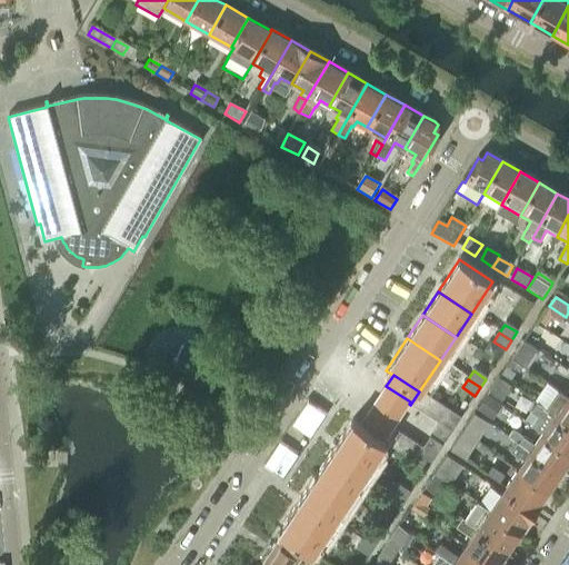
[(402,414),(409,404),(410,402),(386,386),(379,397),(402,414)]
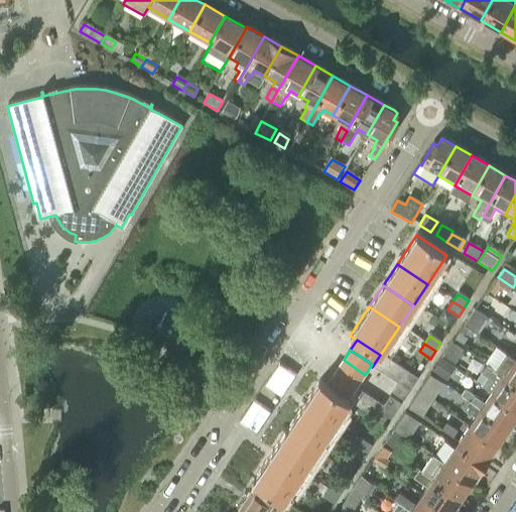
[(380,355),(372,367),(399,384),(393,393),(403,400),(416,380),(380,355)]
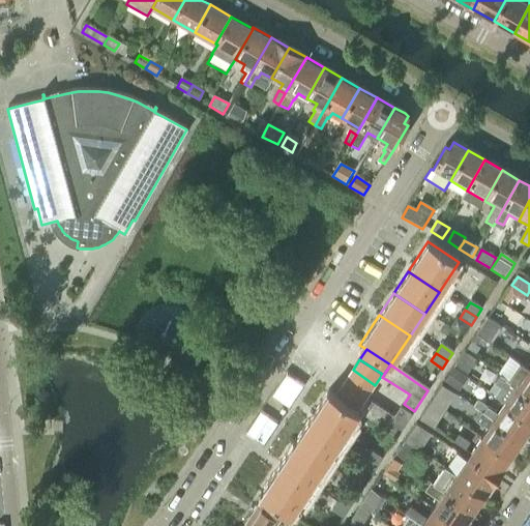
[(529,373),(528,372),(521,381),(501,369),(497,375),(500,377),(517,388),(529,397),(529,373)]
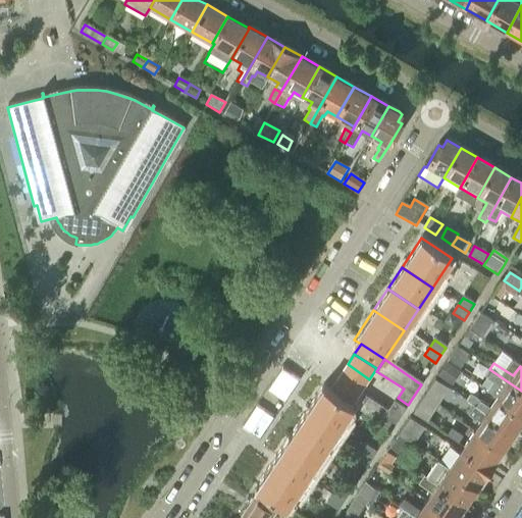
[(344,369),(336,380),(359,395),(360,394),(366,384),(344,369)]
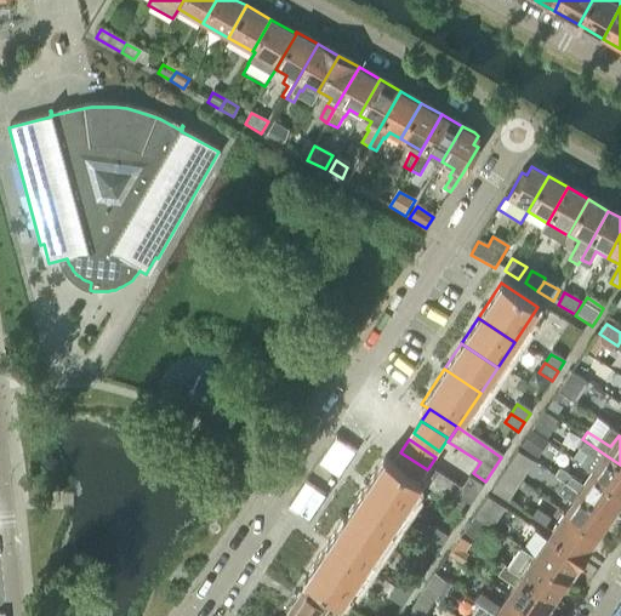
[(599,463),(592,474),(620,494),(620,465),(605,455),(586,441),(580,450),(599,463)]
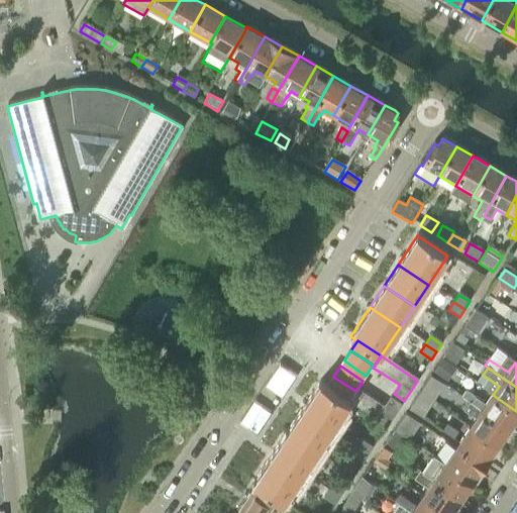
[(333,377),(327,387),(350,402),(357,391),(356,390),(355,391),(333,377)]
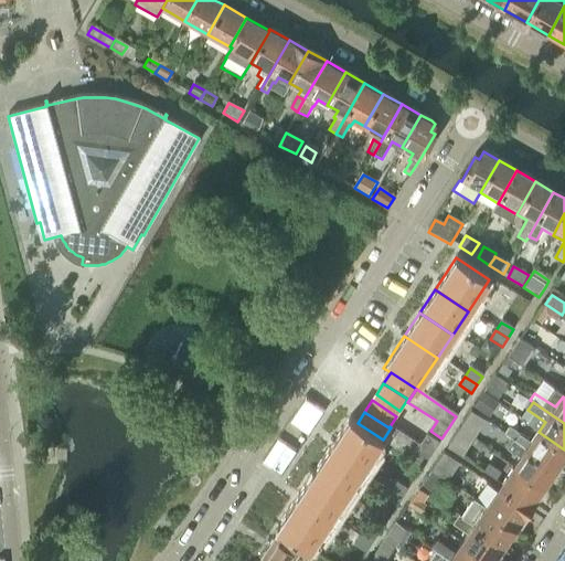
[(487,422),(471,412),(447,448),(462,457),(487,422)]
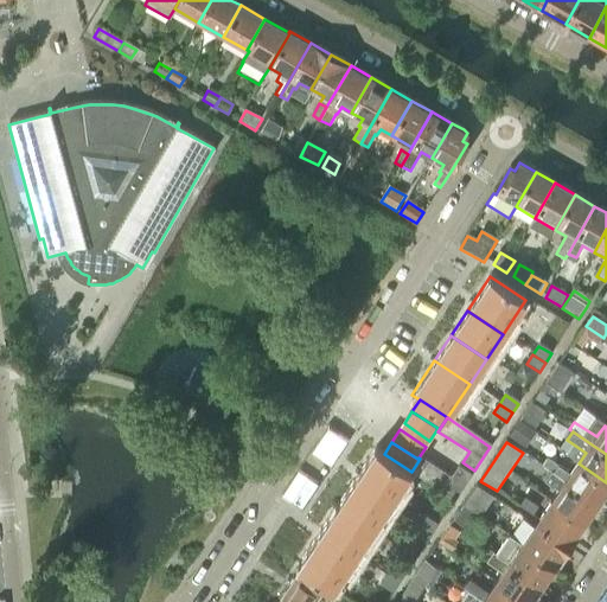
[(376,448),(353,484),(389,507),(411,472),(384,454),(376,448)]
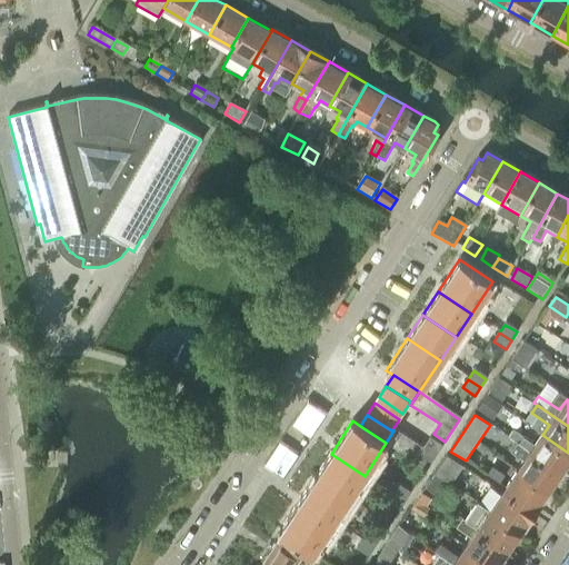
[(393,430),(386,443),(427,471),(441,447),(429,439),(422,450),(393,430)]
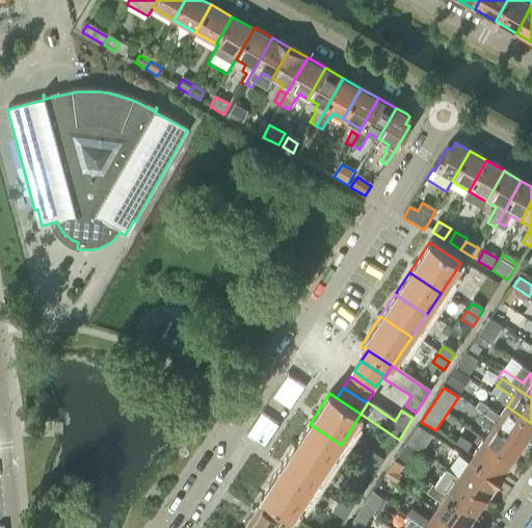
[(476,410),(483,416),(524,444),(531,431),(531,423),(507,406),(500,417),(480,403),(476,410)]
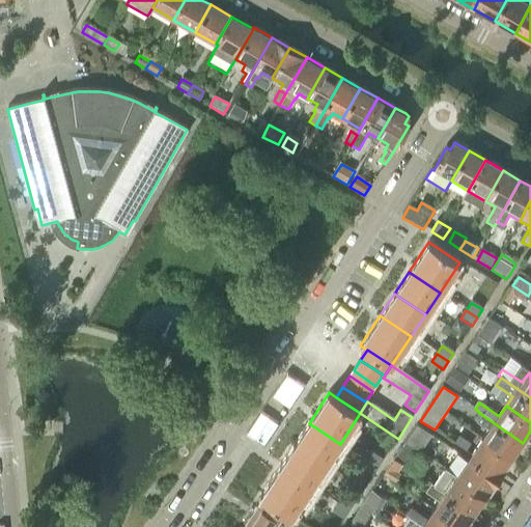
[(523,443),(482,415),(477,423),(488,431),(483,439),(511,460),(523,443)]
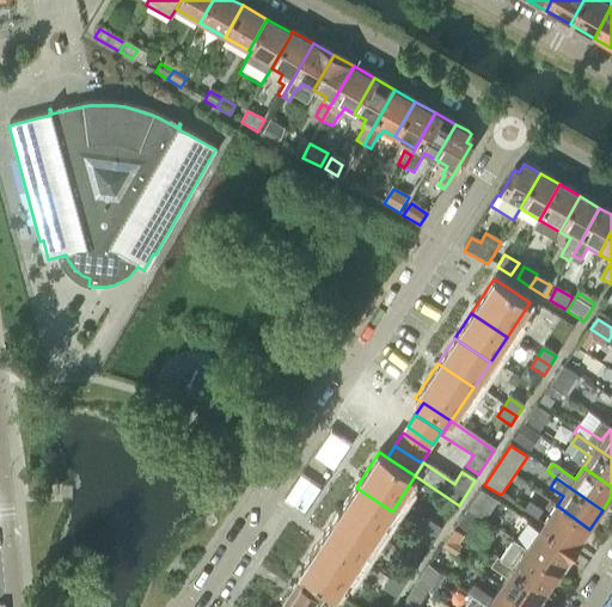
[(356,488),(340,513),(375,537),(392,512),(356,488)]
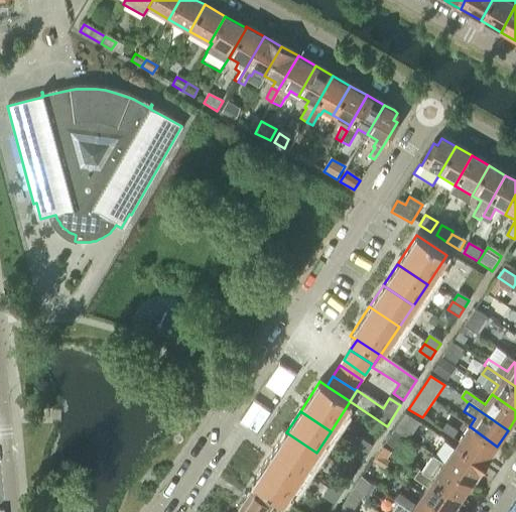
[(420,423),(405,413),(394,430),(409,440),(420,423)]
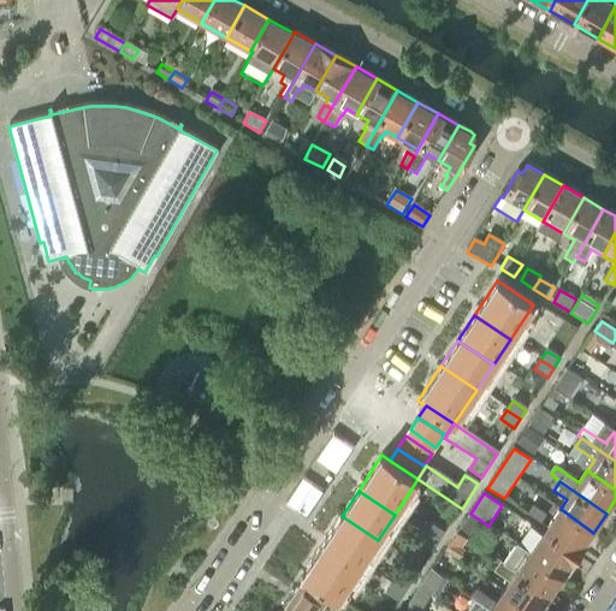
[(593,533),(561,509),(545,532),(578,556),(593,533)]
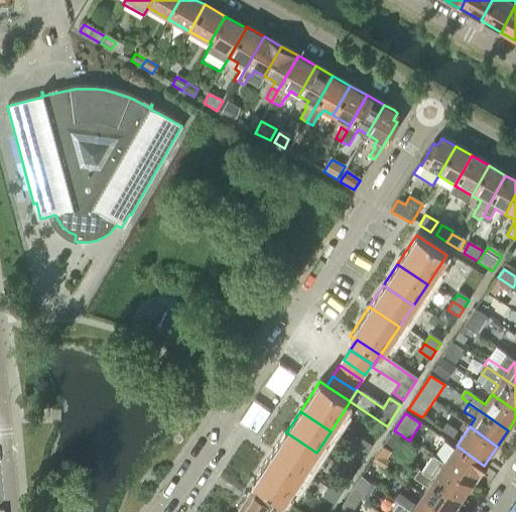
[(409,440),(394,430),(386,444),(401,454),(409,440)]
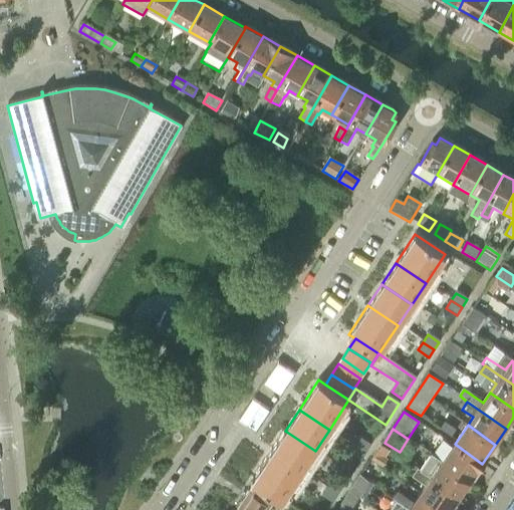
[(285,431),(271,451),(301,472),(315,451),(285,431)]
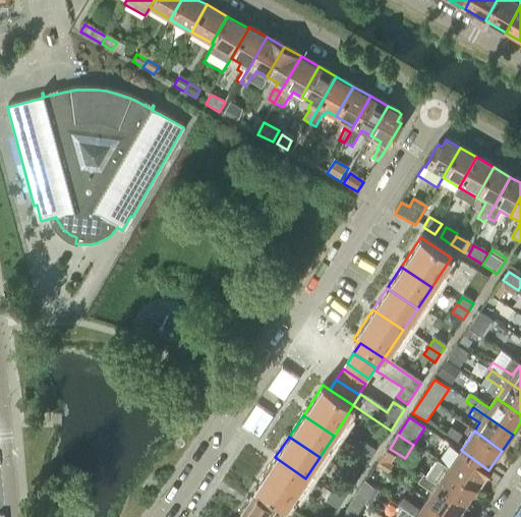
[(365,445),(360,452),(371,460),(377,452),(365,445)]
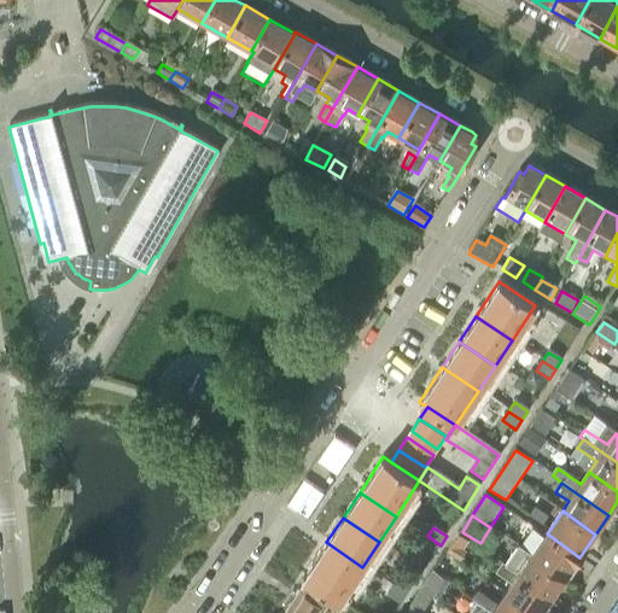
[(531,556),(565,579),(579,558),(547,533),(531,556)]
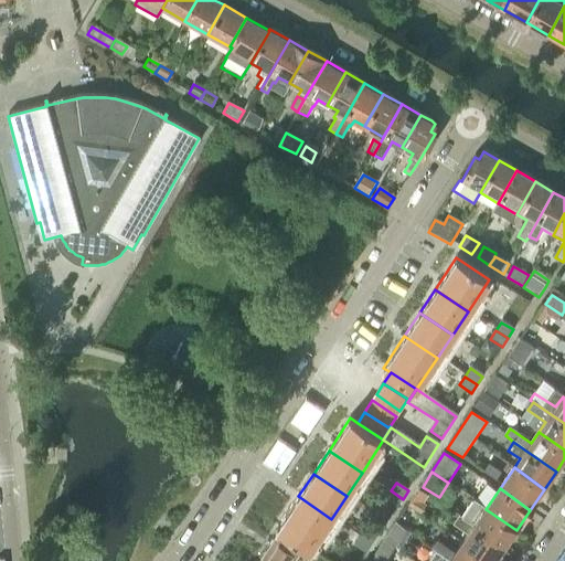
[(403,499),(391,490),(385,499),(396,507),(403,499)]
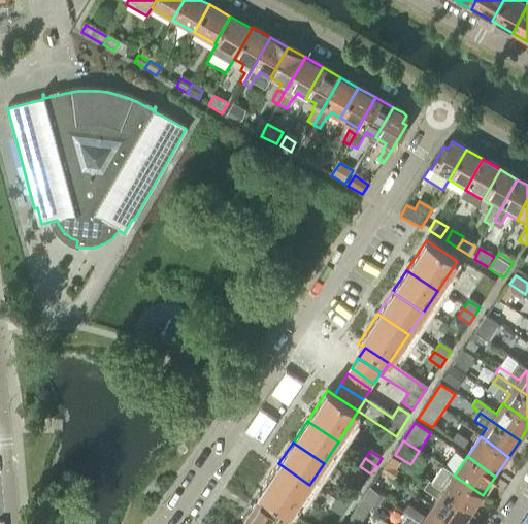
[(259,494),(262,496),(285,511),(290,515),(309,485),(278,463),(259,494)]
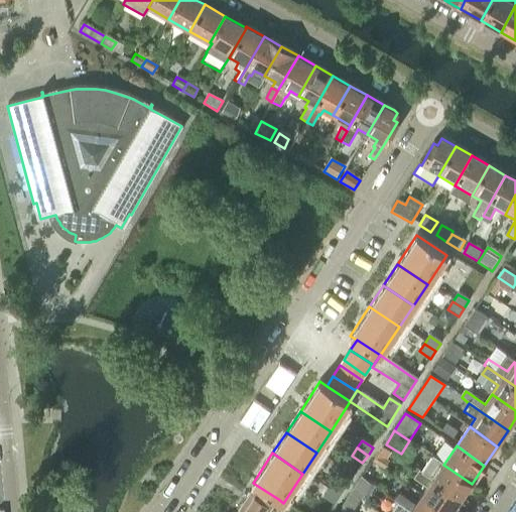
[(472,484),(443,465),(433,458),(422,474),(427,478),(432,481),(461,500),(472,484)]
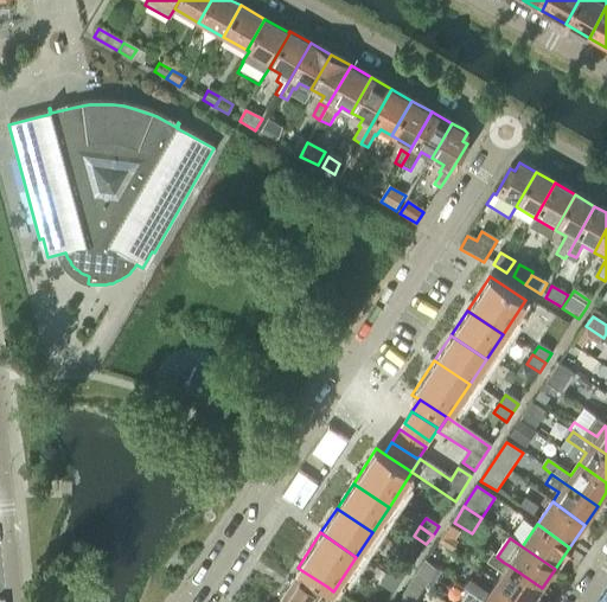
[(503,562),(490,552),(485,558),(498,568),(503,562)]
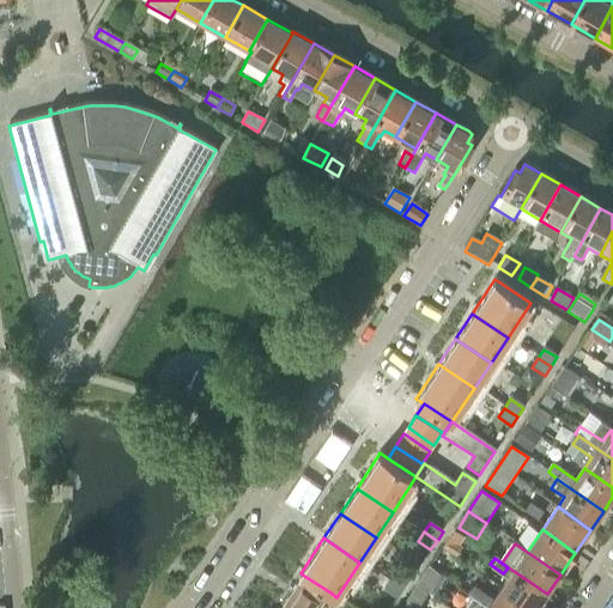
[(501,590),(526,607),(536,607),(547,594),(514,571),(501,590)]
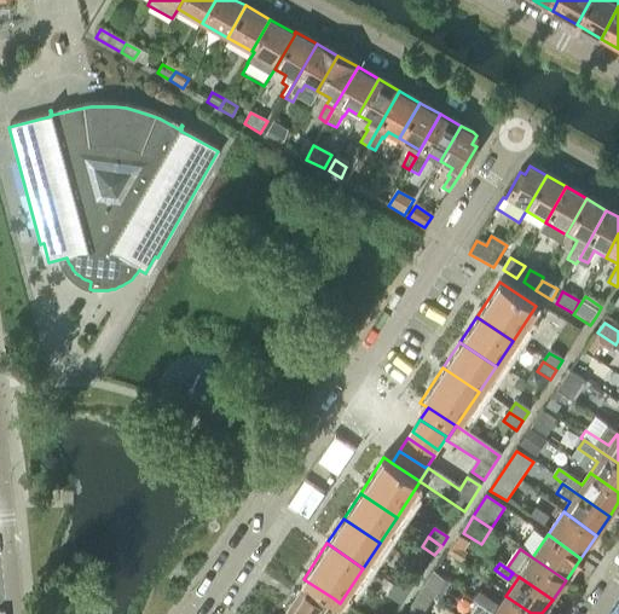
[(400,580),(394,589),(406,597),(412,588),(400,580)]
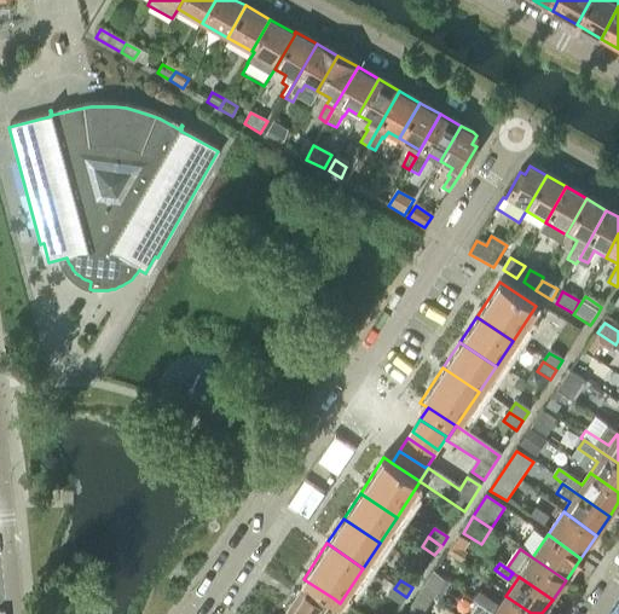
[(307,581),(284,613),(323,613),(334,598),(307,581)]
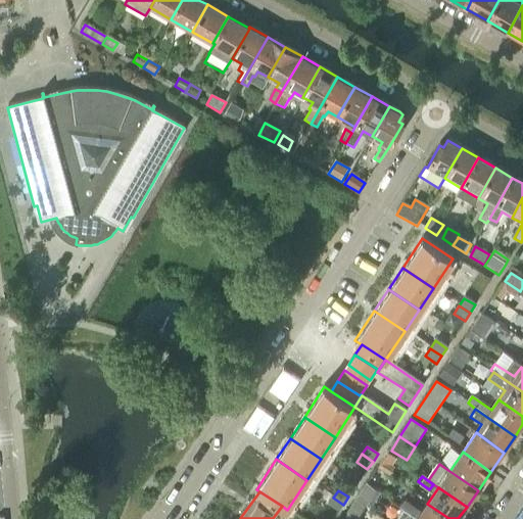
[(343,505),(333,498),(328,505),(338,512),(343,505)]
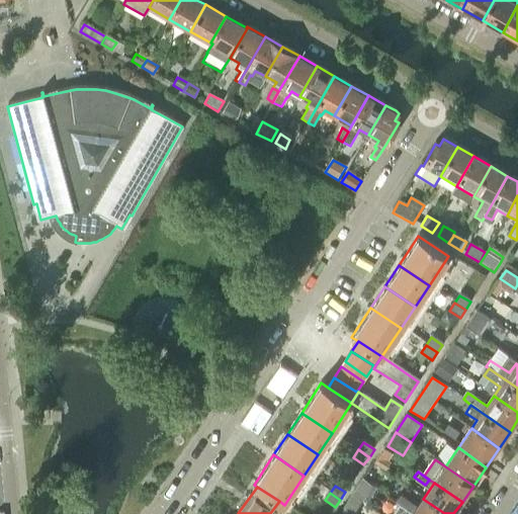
[(444,513),(423,499),(417,507),(401,496),(396,503),(400,506),(410,513),(444,513)]
